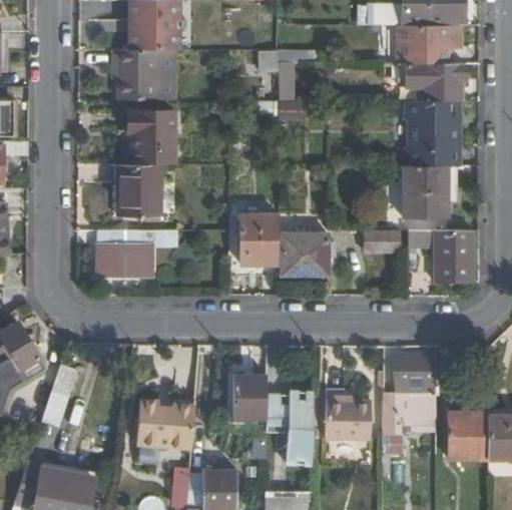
[(464,24),(464,0),(403,0),(404,8),(367,8),(367,26),(399,26),(427,26),(430,23),(464,24)]
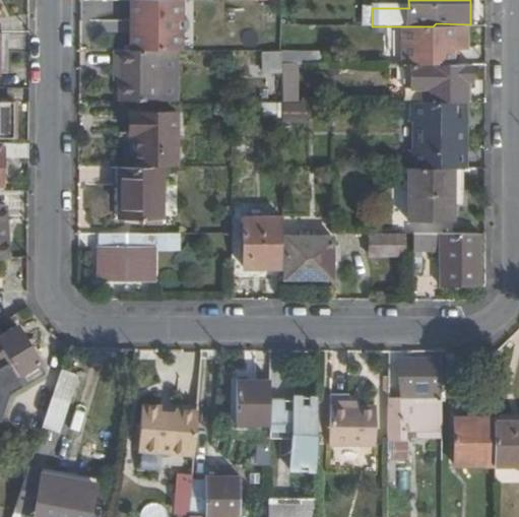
[(216,6),(122,3),(121,26),(143,27),(215,29),(216,6)]
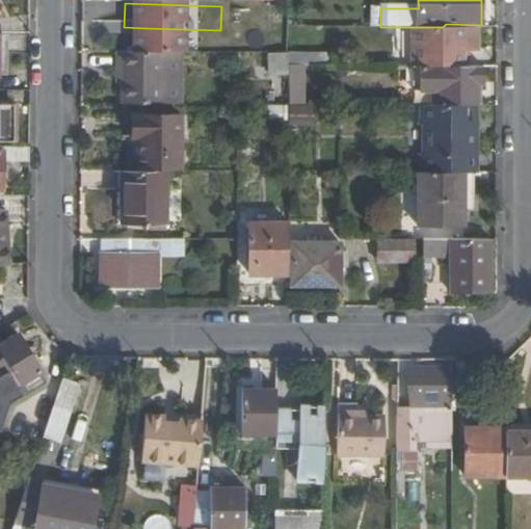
[(420,172),(419,226),(467,227),(467,172),(477,173),(477,84),(483,84),(482,65),(473,65),(463,65),(463,51),(473,51),(477,51),(477,27),(443,27),(414,27),(414,125),(425,125),(425,152),(414,153),(414,172),(420,172)]
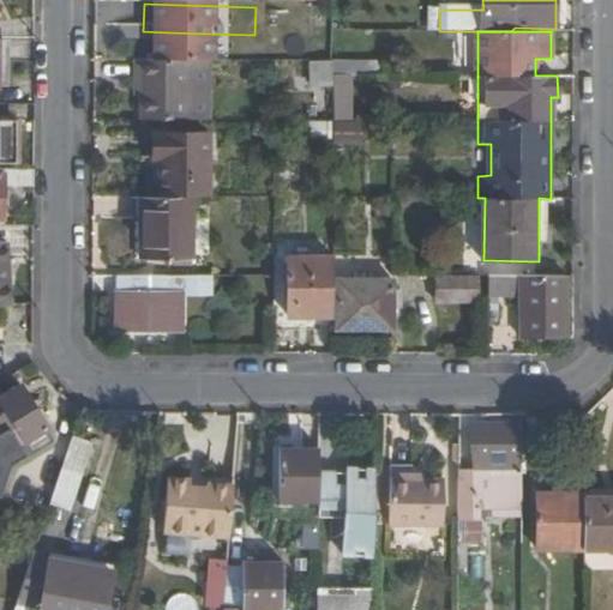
[(535,59),(535,76),(546,76),(546,59),(535,59)]
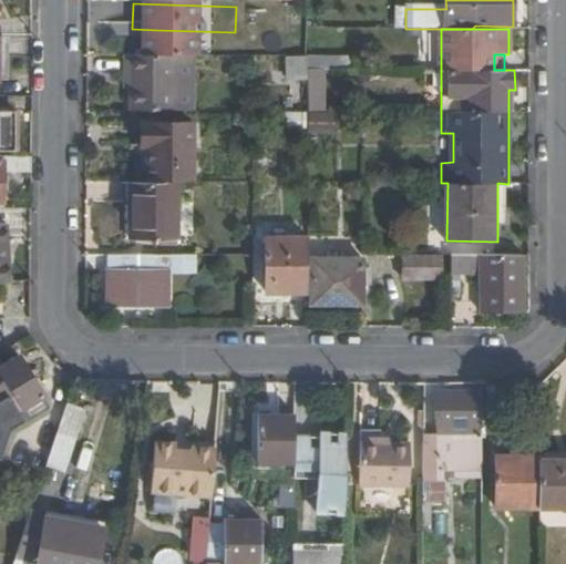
[(288,73),(308,73),(309,71),(309,58),(309,55),(289,55),(288,73)]
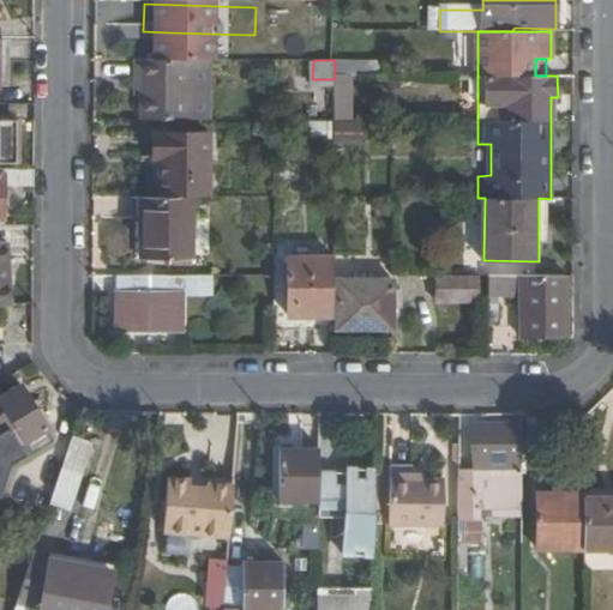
[(187,61),(134,61),(134,78),(143,78),(142,95),(142,120),(187,120),(187,61)]
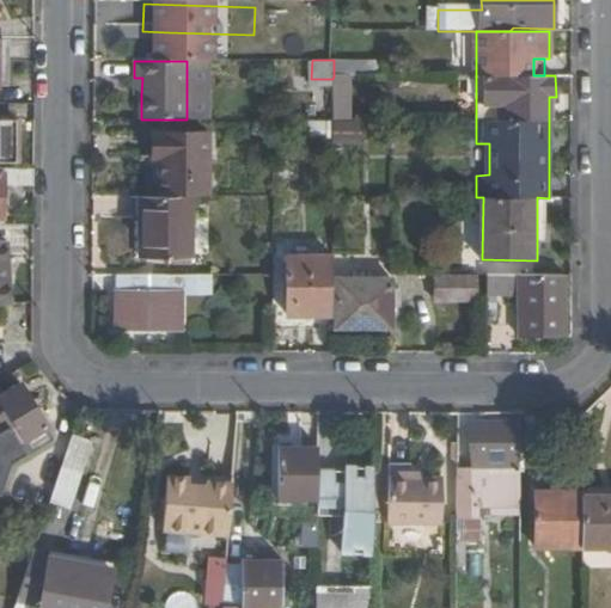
[(334,62),(334,77),(370,75),(370,62),(334,62)]
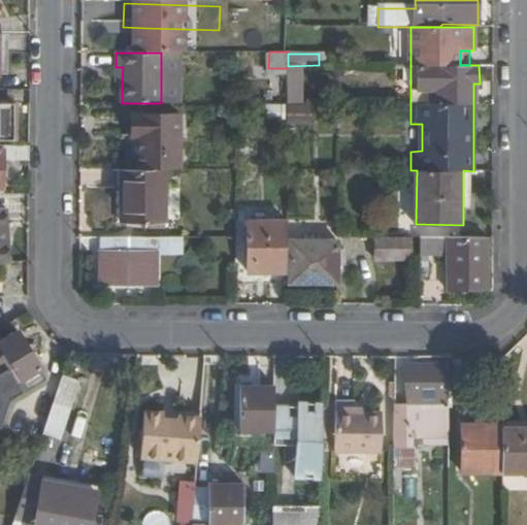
[(286,119),(313,119),(313,99),(285,100),(286,119)]
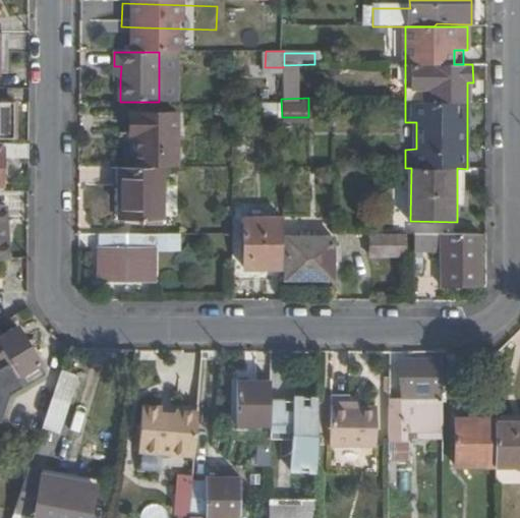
[(0,139),(13,140),(14,99),(0,99),(0,139)]
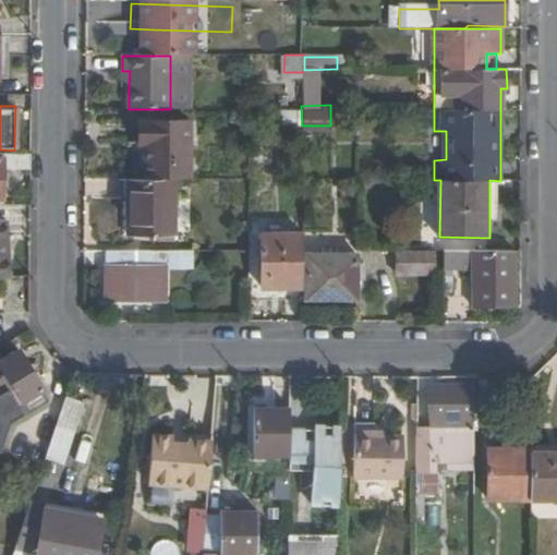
[(146,149),(145,181),(129,181),(128,239),(173,239),(173,181),(190,181),(190,122),(138,121),(137,148),(146,149)]
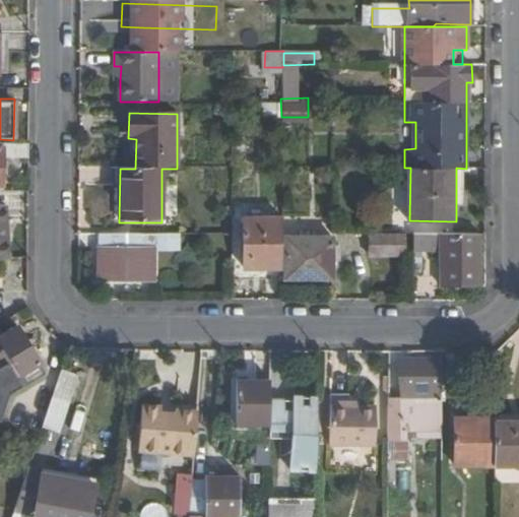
[(27,160),(28,144),(2,144),(2,150),(0,149),(0,191),(2,192),(2,159),(27,160)]
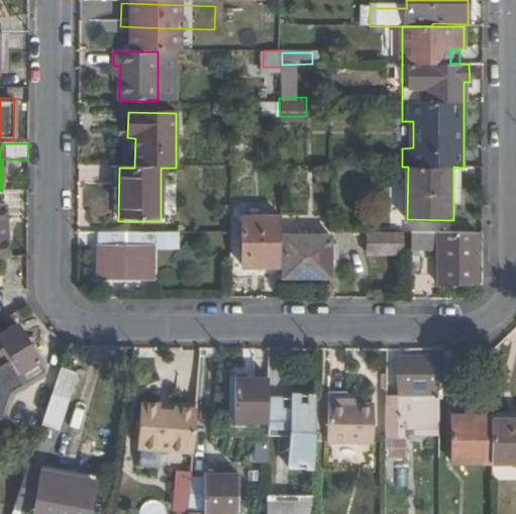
[(0,259),(10,259),(6,204),(0,204),(0,259)]
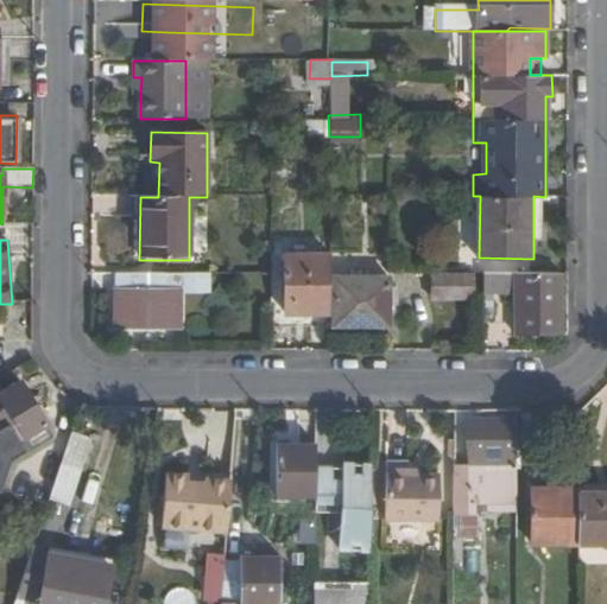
[(288,317),(330,317),(330,328),(387,328),(387,281),(330,283),(330,258),(288,258),(288,317)]
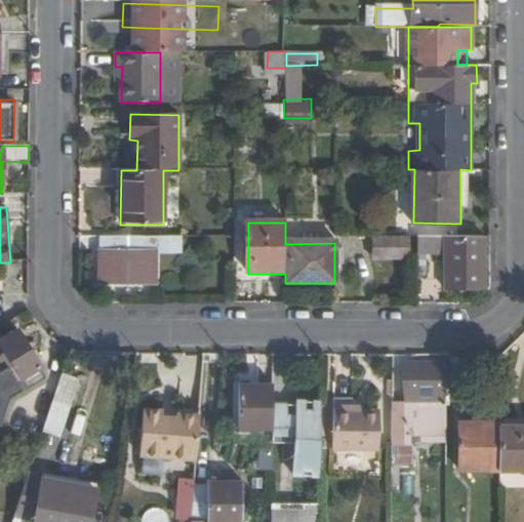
[(179,235),(99,235),(99,282),(153,283),(154,255),(179,255),(179,235)]
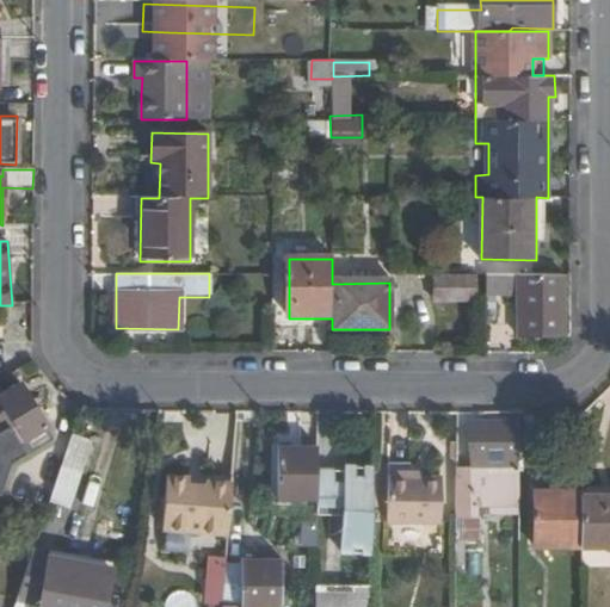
[(480,276),(436,273),(435,296),(479,297),(480,276)]
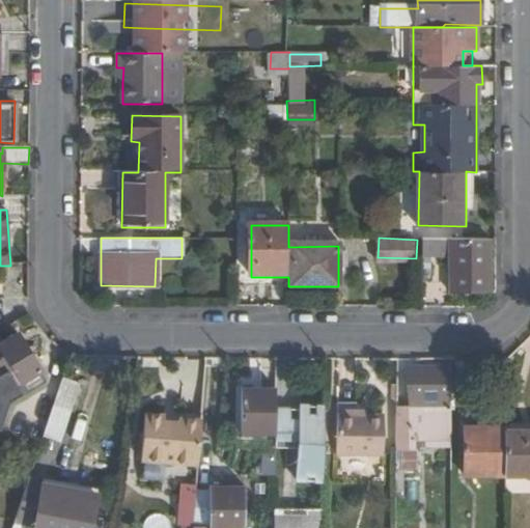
[(451,293),(491,293),(491,239),(424,238),(425,262),(452,261),(451,293)]
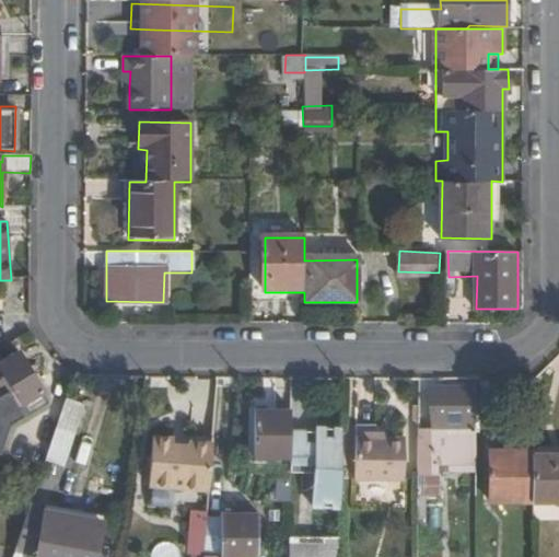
[(42,391),(18,352),(0,362),(0,393),(11,385),(22,403),(42,391)]
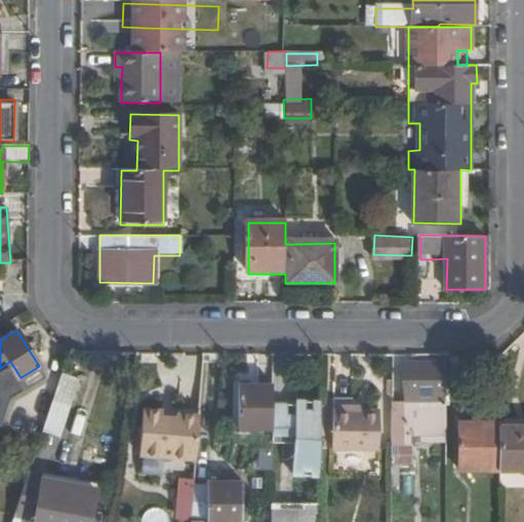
[(405,396),(392,396),(392,439),(405,439),(406,429),(447,429),(447,363),(406,363),(405,396)]
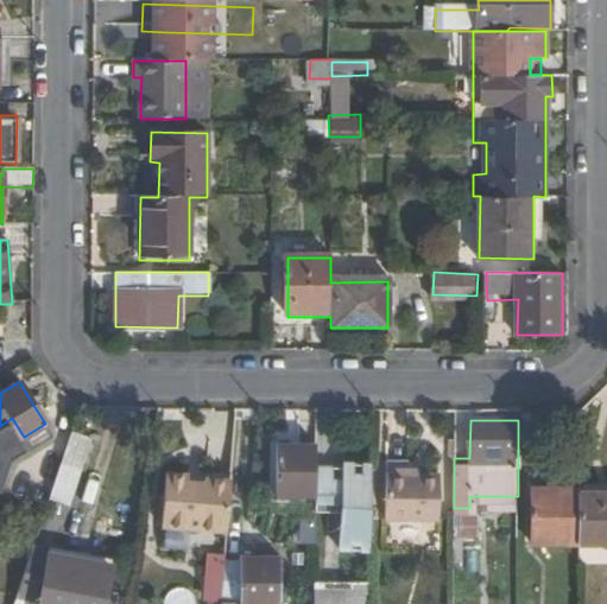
[(90,438),(71,431),(59,464),(80,471),(90,438)]
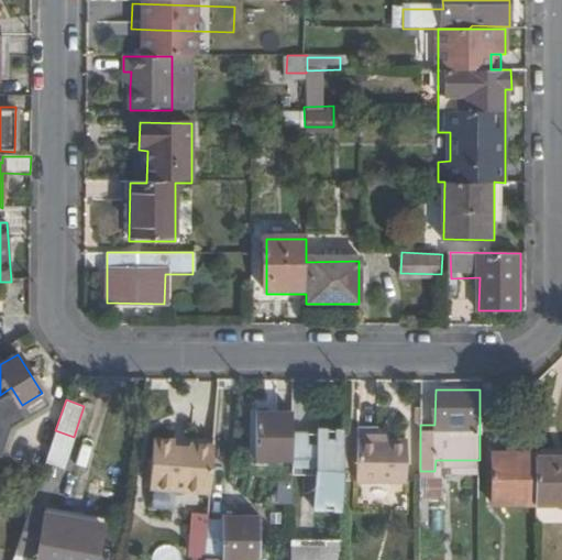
[(255,402),(255,451),(290,452),(290,440),(290,403),(255,402)]
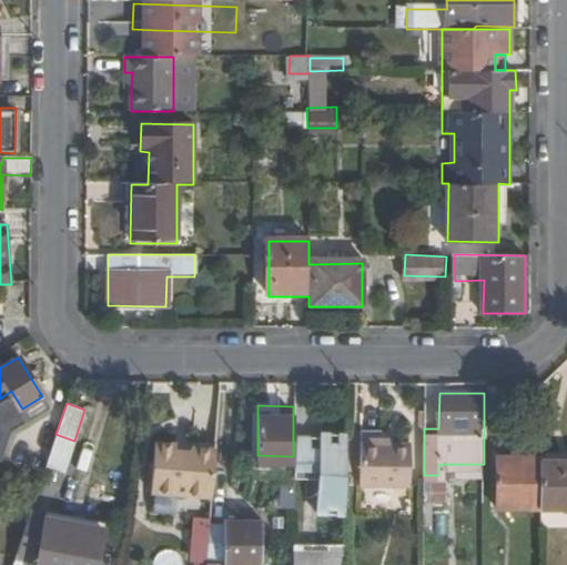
[(346,431),(317,430),(317,444),(316,482),(315,522),(346,522),(346,431)]
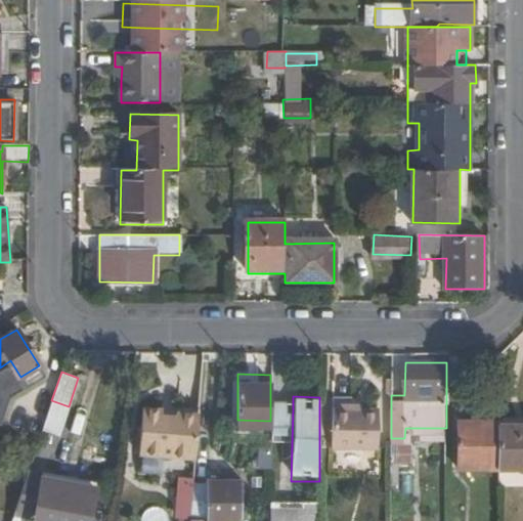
[(355,407),(355,403),(333,403),(331,445),(379,447),(380,408),(355,407)]
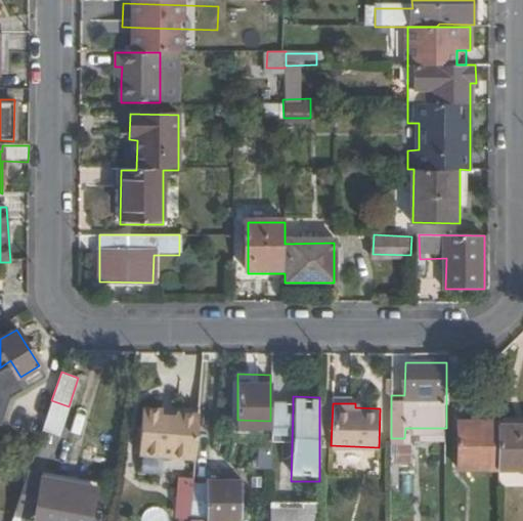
[(195,458),(199,414),(176,411),(174,415),(162,414),(162,409),(162,407),(142,405),(138,452),(195,458)]
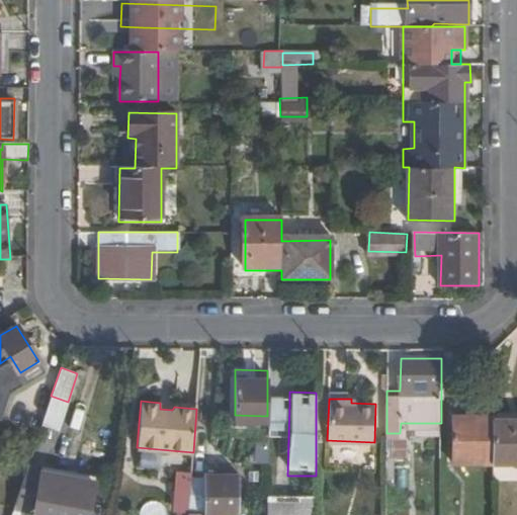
[(289,405),(267,405),(267,416),(267,436),(288,439),(289,405)]
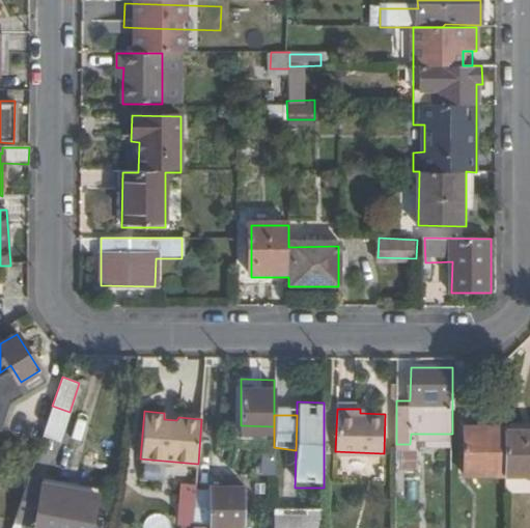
[(525,427),(506,427),(465,426),(466,471),(487,471),(529,470),(529,435),(525,435),(525,427)]
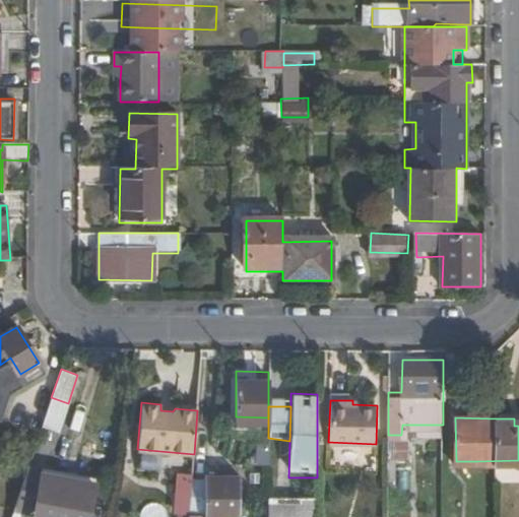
[(257,457),(268,457),(268,442),(257,442),(257,457)]
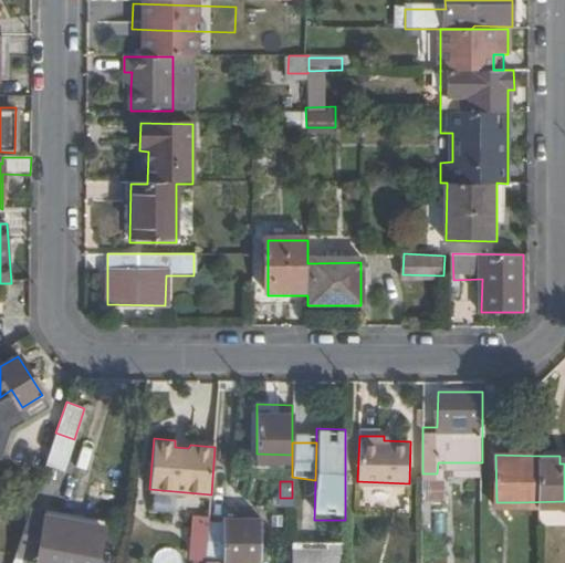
[(81,519),(31,509),(16,555),(38,560),(54,562),(96,562),(104,530),(83,525),(81,519)]
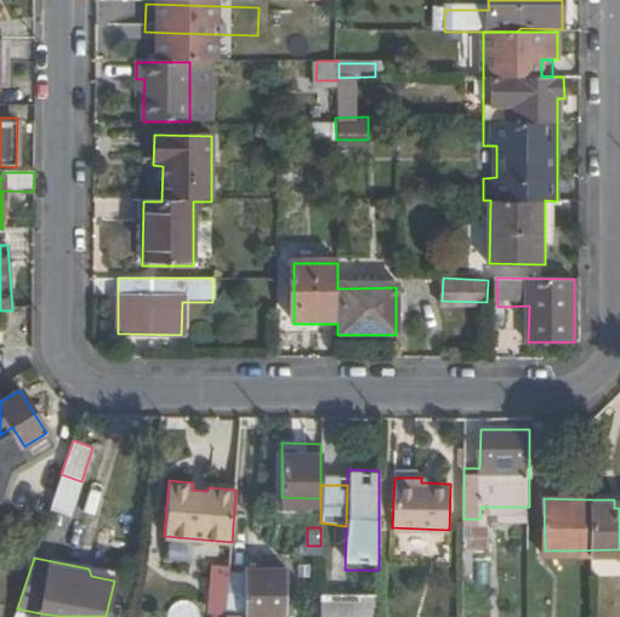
[(285,613),(285,564),(248,565),(248,567),(246,615),(285,613)]
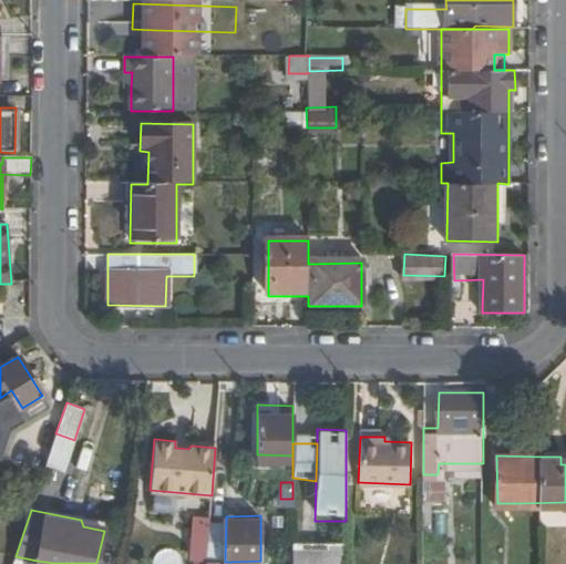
[(226,519),(209,520),(206,562),(225,562),(226,519)]
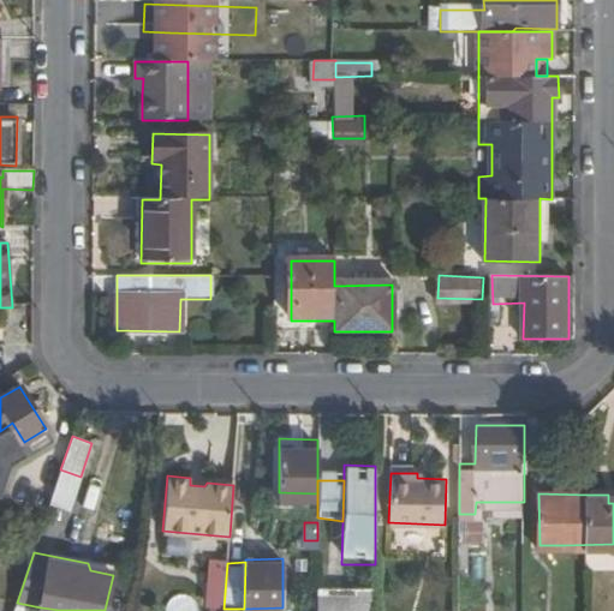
[(320,586),(317,610),(373,610),(373,586),(320,586)]
